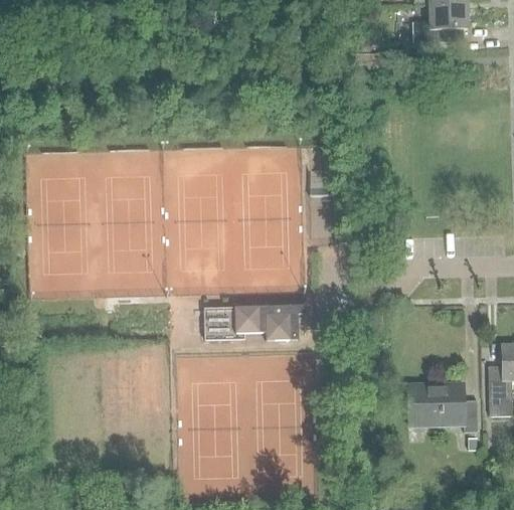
[(464,3),(426,5),(427,21),(410,21),(411,41),(463,39),(462,27),(465,26),(464,3)]
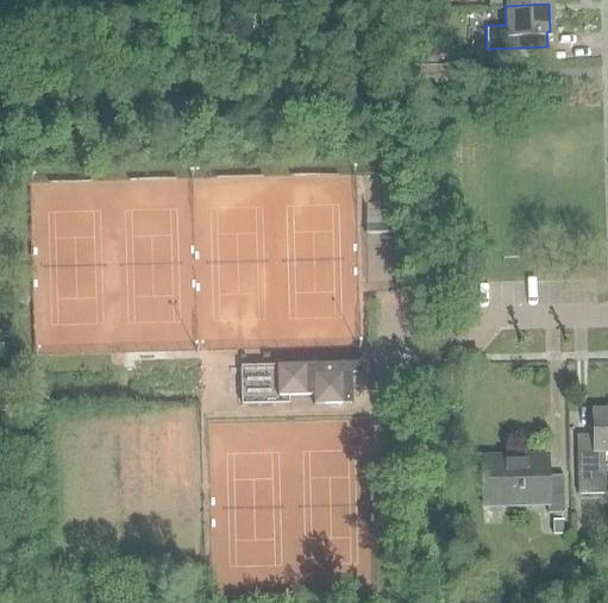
[(437,45),(425,45),(426,58),(437,58),(437,45)]
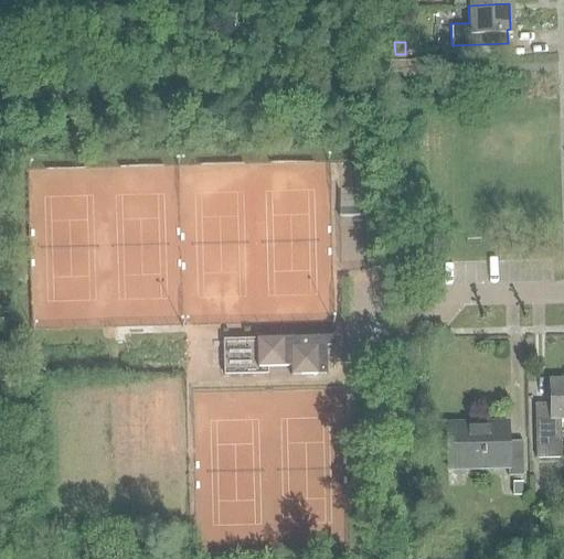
[(380,237),(369,238),(370,264),(381,264),(380,237)]
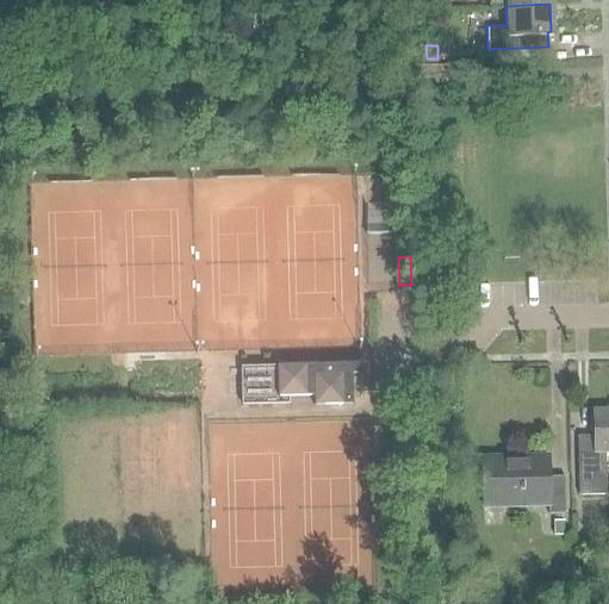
[(240,373),(241,402),(279,399),(278,393),(312,392),(312,402),(350,400),(349,369),(323,371),(322,361),(284,363),(284,372),(240,373)]
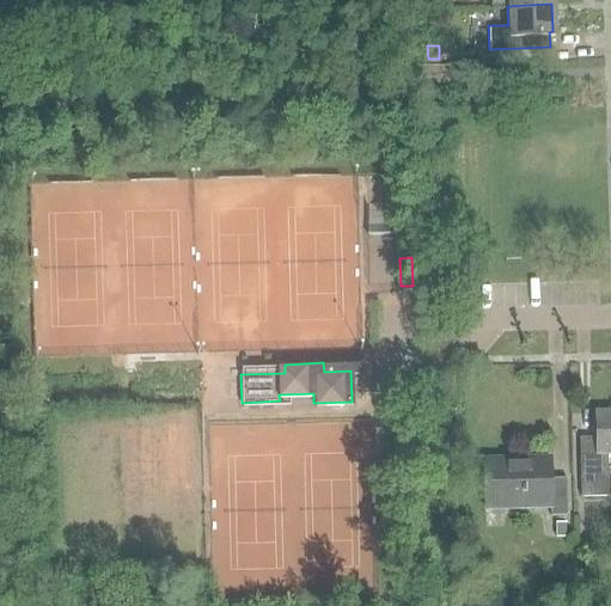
[(610,447),(610,408),(597,408),(597,434),(581,434),(582,493),(609,491),(608,448),(610,447)]
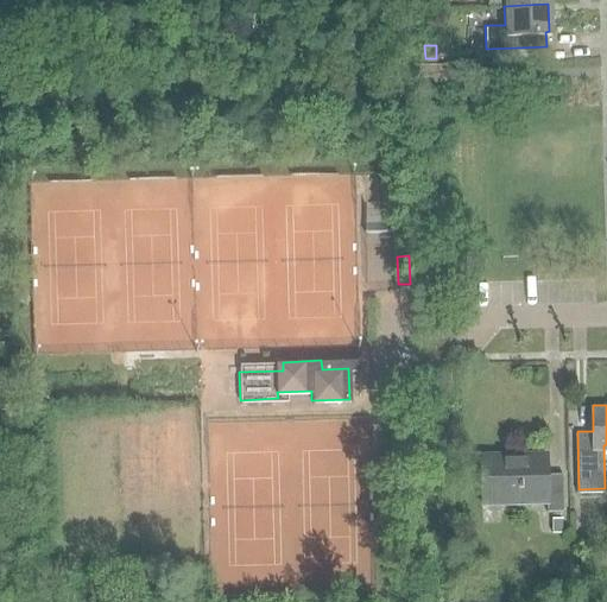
[(545,451),(481,454),(482,501),(548,500),(548,507),(563,507),(562,471),(547,471),(545,451)]
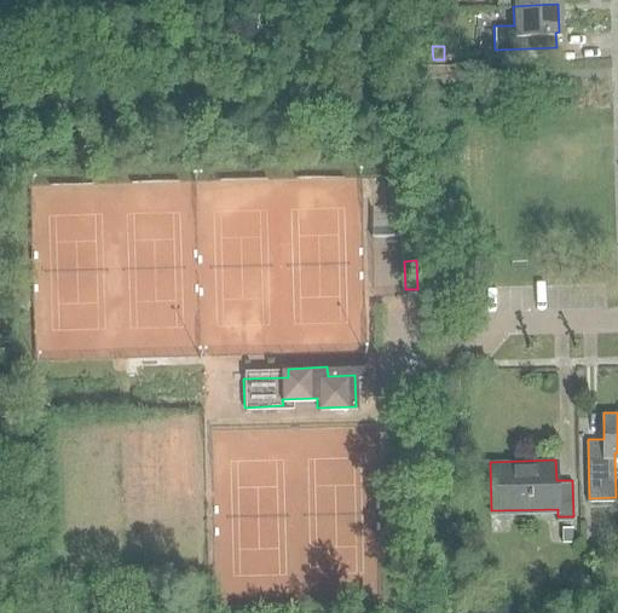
[(571,524),(560,524),(561,539),(572,539),(571,524)]
